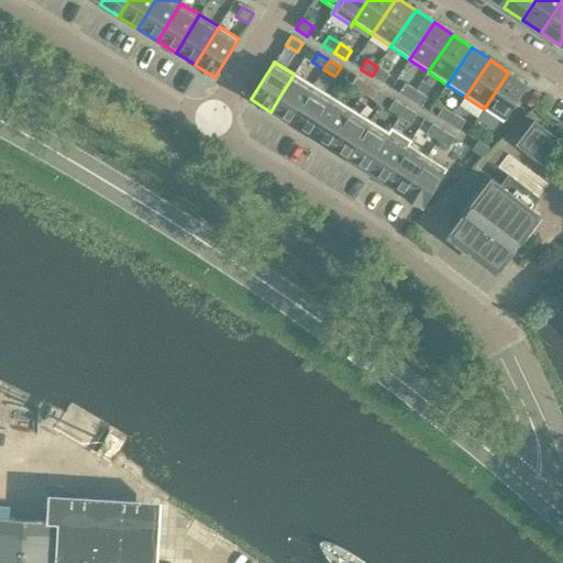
[(389,74),(377,67),(372,76),(384,84),(389,74)]
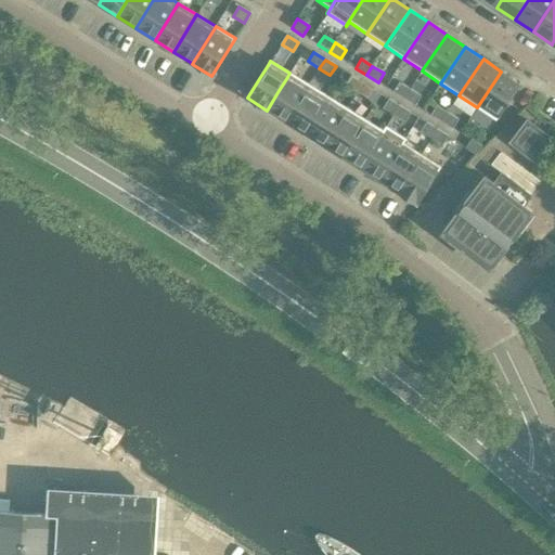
[(520,85),(501,72),(477,107),(497,120),(520,85)]
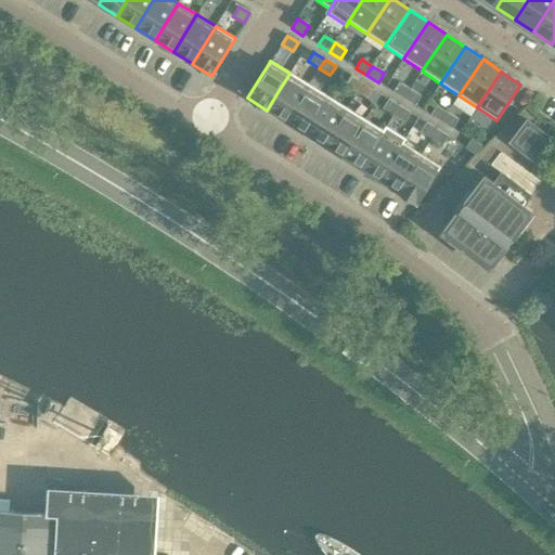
[(309,85),(289,73),(287,77),(278,92),(267,111),(285,121),(306,89),(309,85)]
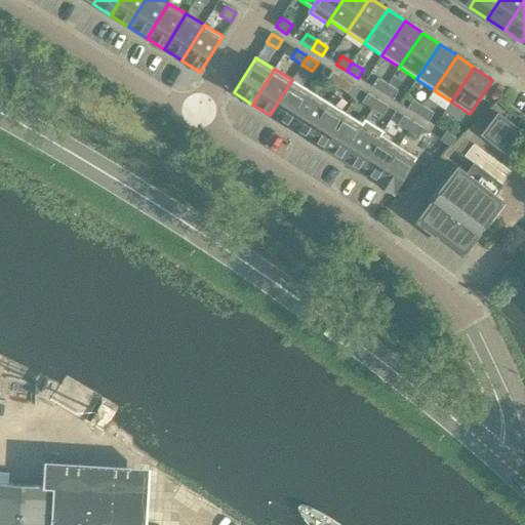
[(342,78),(332,72),(326,80),(337,87),(342,78)]
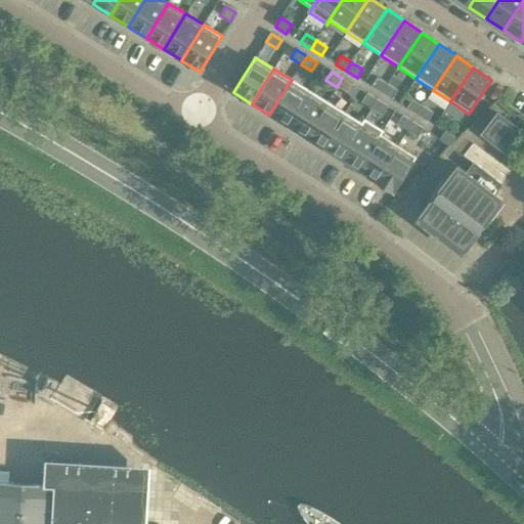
[(352,85),(342,78),(337,87),(347,93),(352,85)]
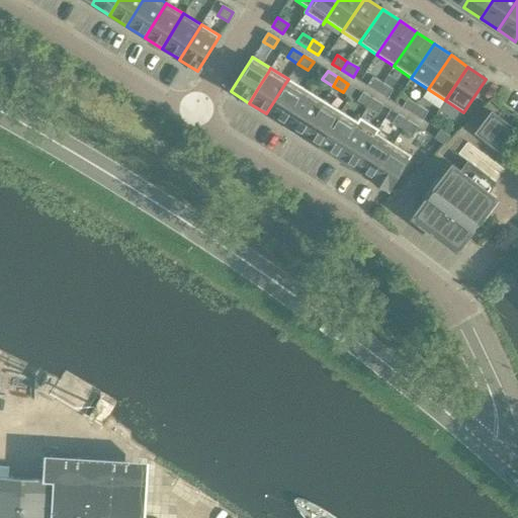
[(382,83),(372,77),(367,86),(377,92),(382,83)]
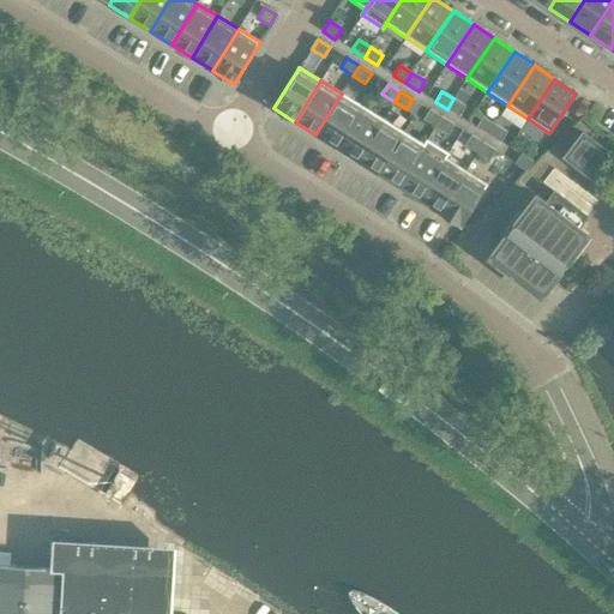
[(362,107),(342,94),(338,98),(315,134),(336,148),(359,112),(362,107)]
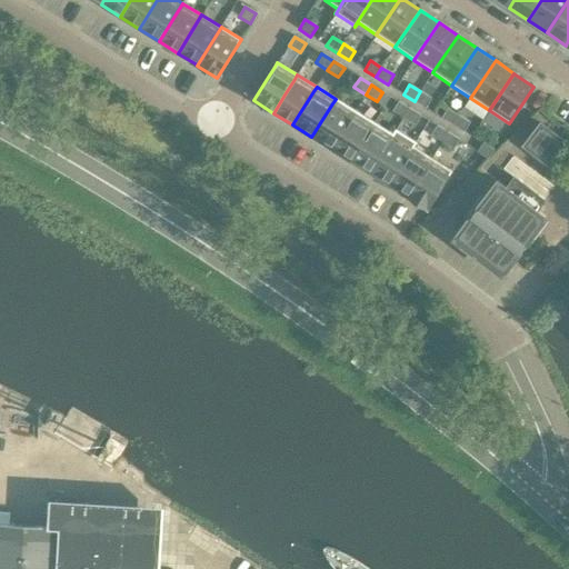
[(431,99),(420,91),(415,101),(426,108),(431,99)]
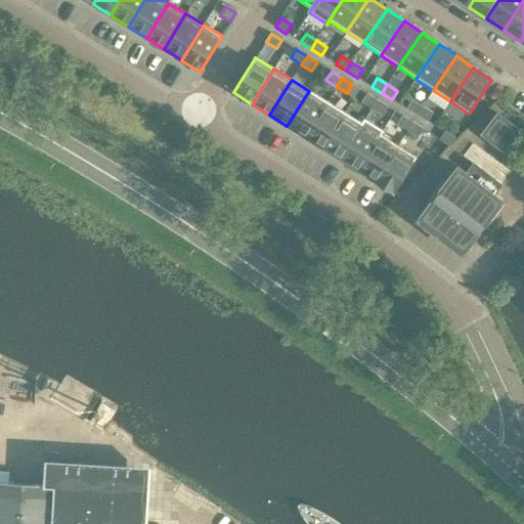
[(360,89),(352,85),(347,93),(354,99),(360,89)]
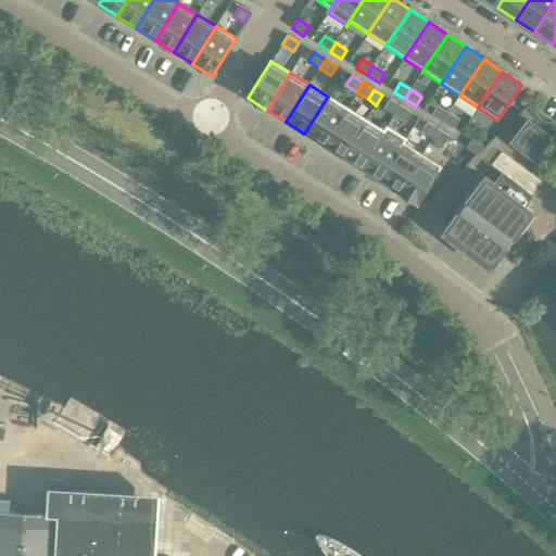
[(346,108),(328,97),(325,101),(304,134),(323,144),(343,112),(346,108)]
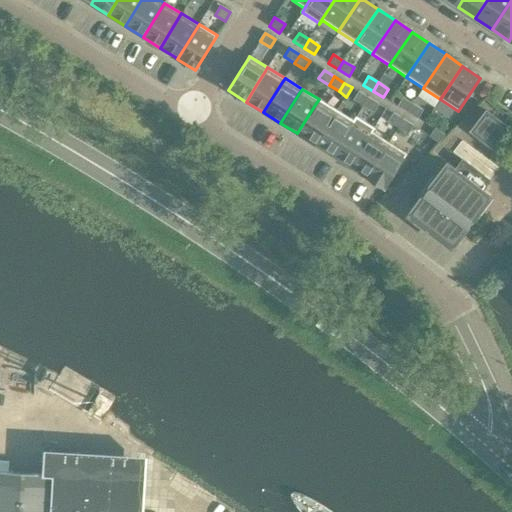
[(369,98),(359,91),(353,100),(363,106),(369,98)]
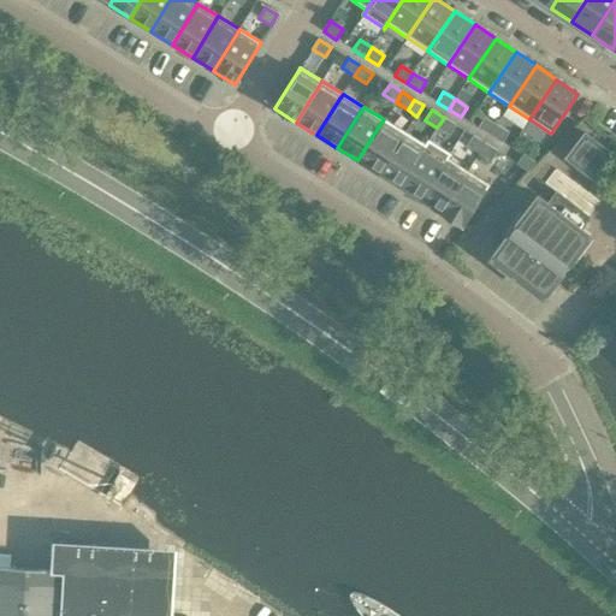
[(497,125),(485,117),(478,128),(490,136),(497,125)]
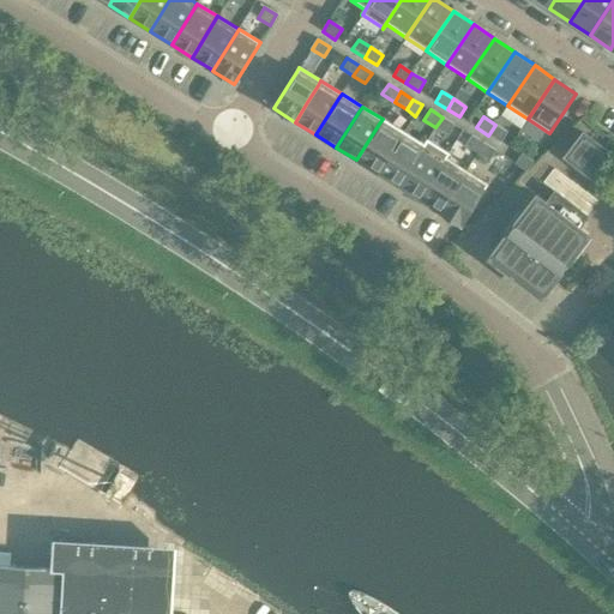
[(455,125),(443,118),(435,127),(449,136),(455,125)]
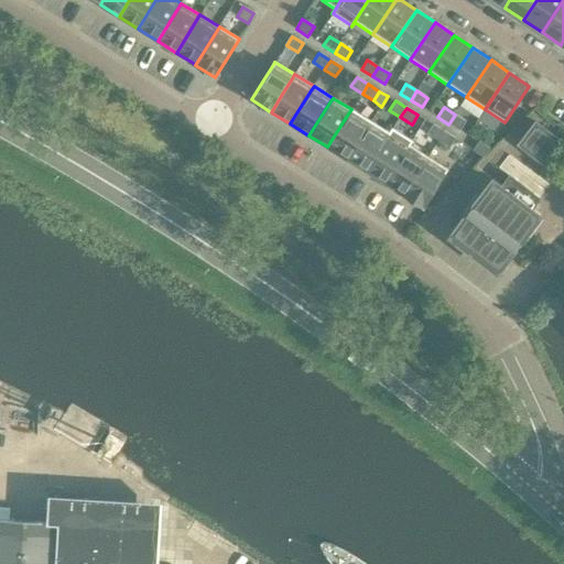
[(370,121),(351,109),(348,114),(327,147),(346,159),(367,126),(370,121)]
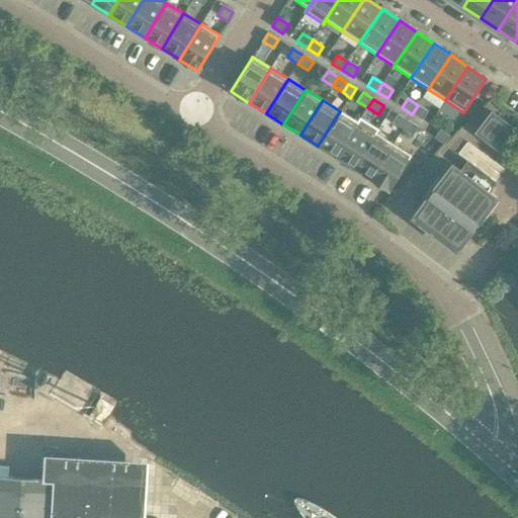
[(428,112),(418,105),(412,114),(423,120),(428,112)]
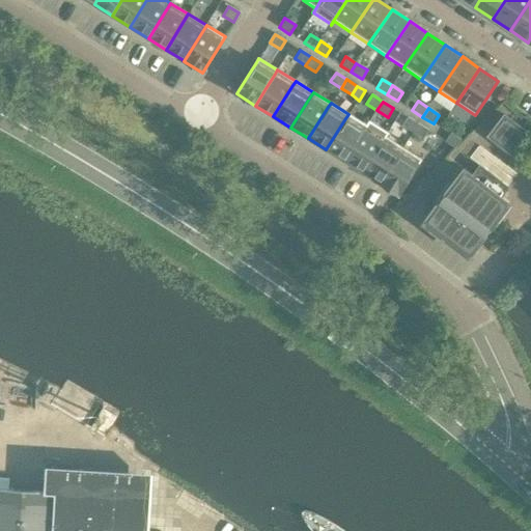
[(366,126),(348,114),(345,118),(326,149),(343,161),(363,129),(366,126)]
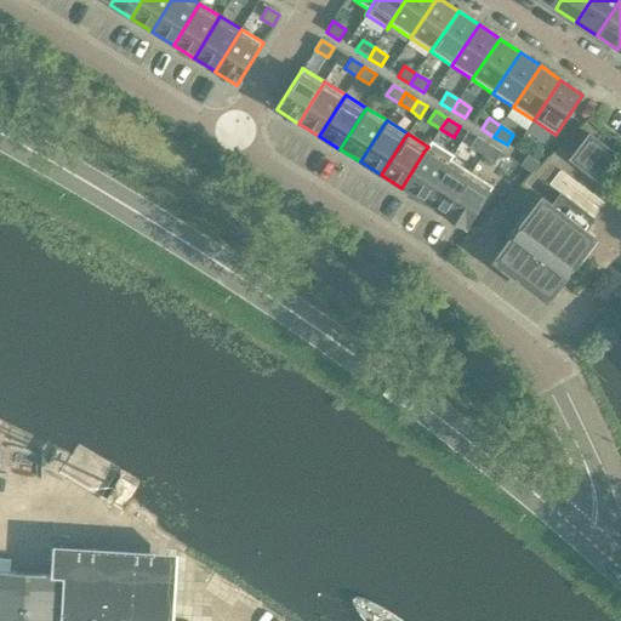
[(574,159),(603,181),(620,158),(591,136),(574,159)]
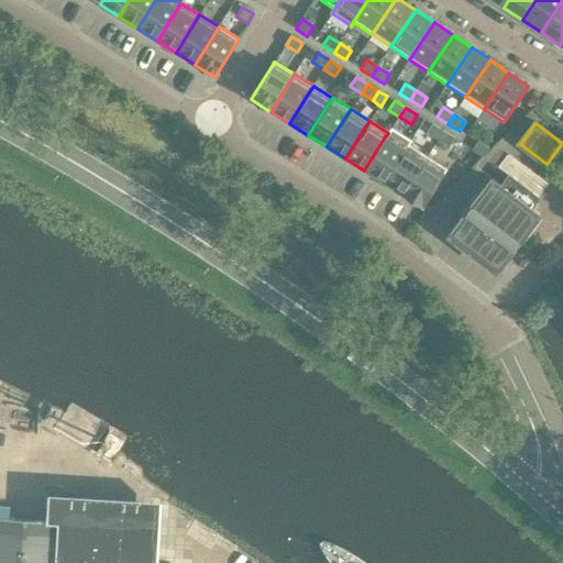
[(443,131),(432,124),(427,134),(438,141),(443,131)]
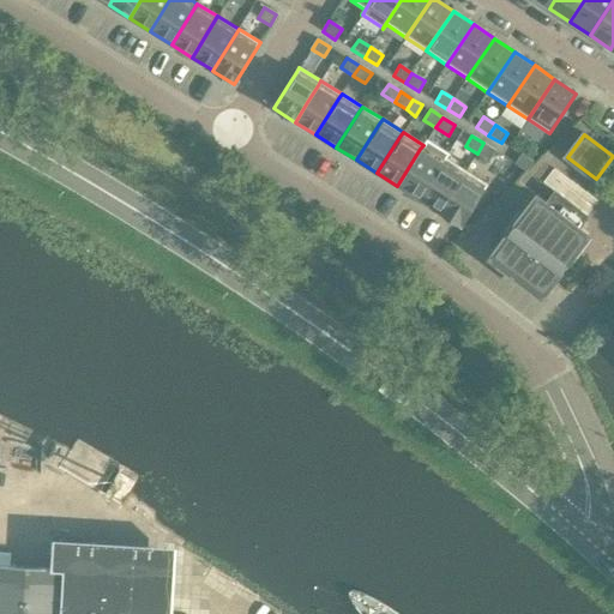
[(447,152),(427,139),(423,145),(420,149),(397,186),(419,199),(441,162),(444,158),(447,152)]
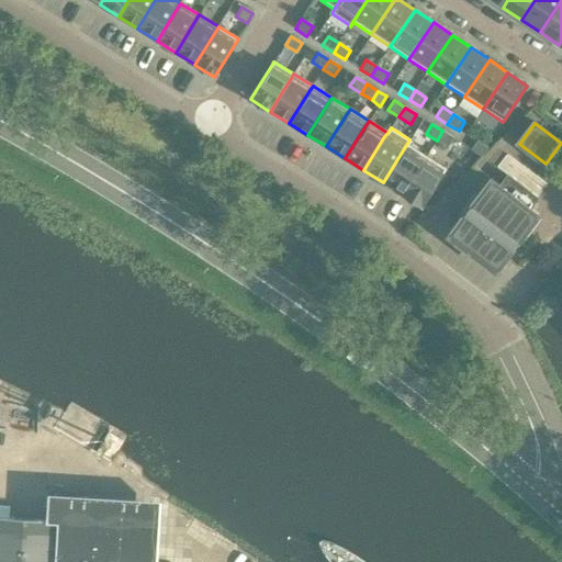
[(454,138),(442,131),(437,141),(448,147),(454,138)]
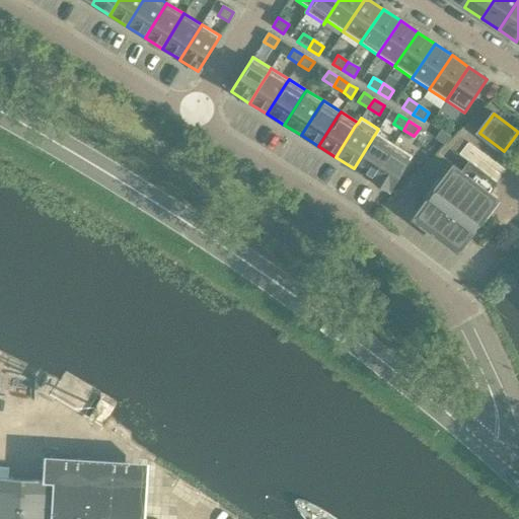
[(451,136),(441,130),(435,139),(445,145),(451,136)]
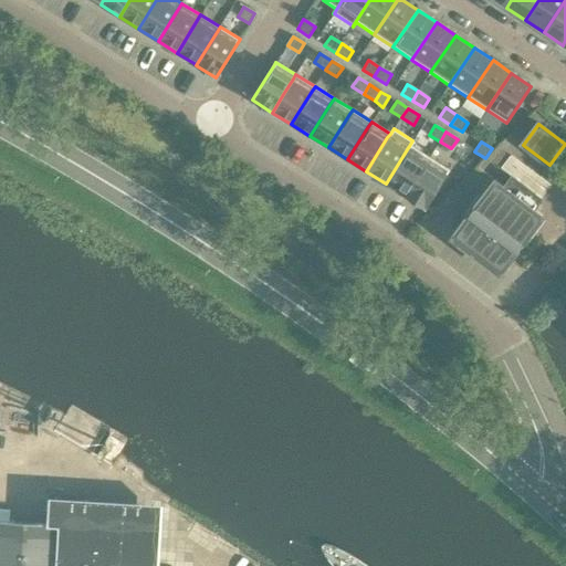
[(429,157),(409,146),(407,149),(386,184),(406,195),(417,176),(426,161),(429,157)]
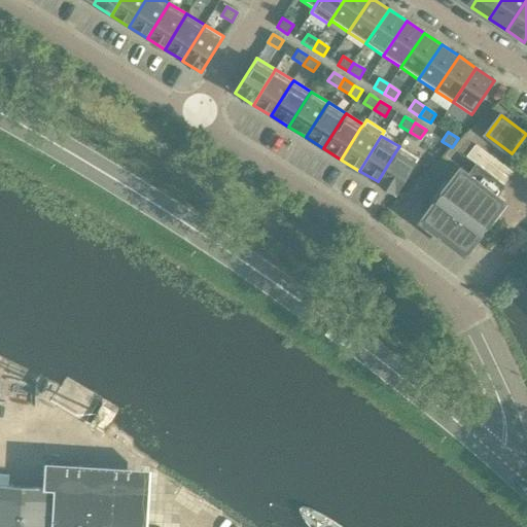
[(418,159),(399,146),(396,150),(388,164),(378,181),(396,194),(408,176),(416,162),(418,159)]
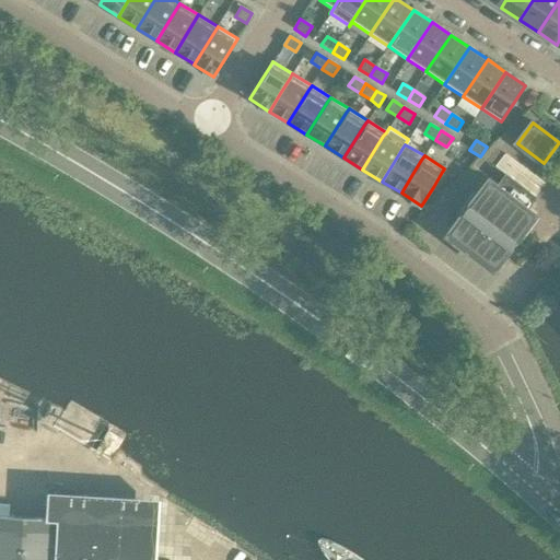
[(490,179),(451,232),(497,267),(536,214),(527,208),(535,197),(506,176),(499,186),(490,179)]
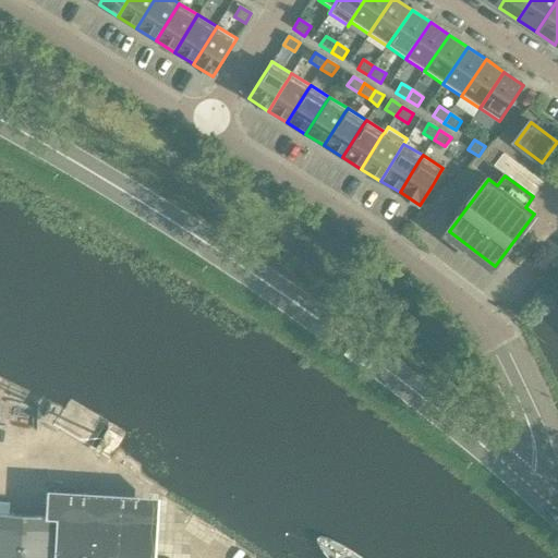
[(150,557),(154,501),(59,496),(57,518),(59,518),(57,557),(150,557)]
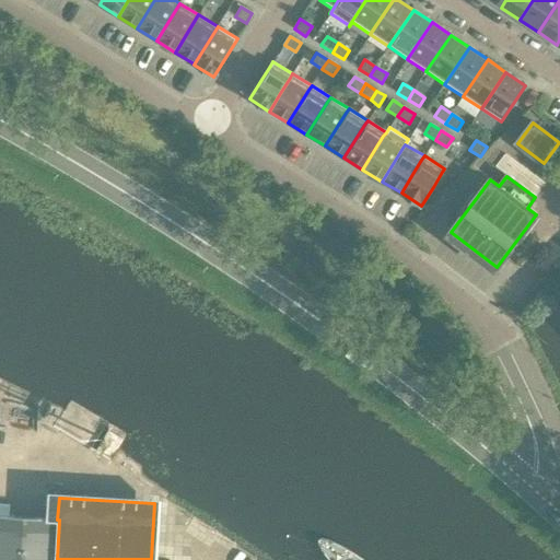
[(0,515),(0,559),(57,559),(59,520),(57,520),(0,515)]
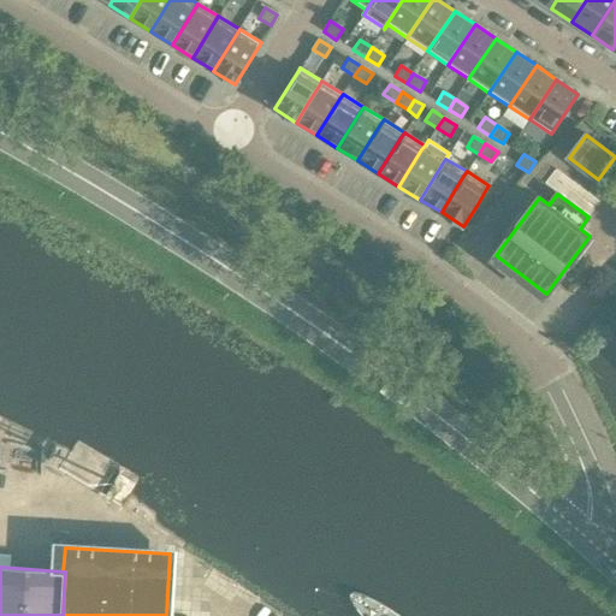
[(368,597),(356,592),(353,593),(351,594),(351,598),(355,608),(362,615),(398,615),(380,603),(368,597)]
